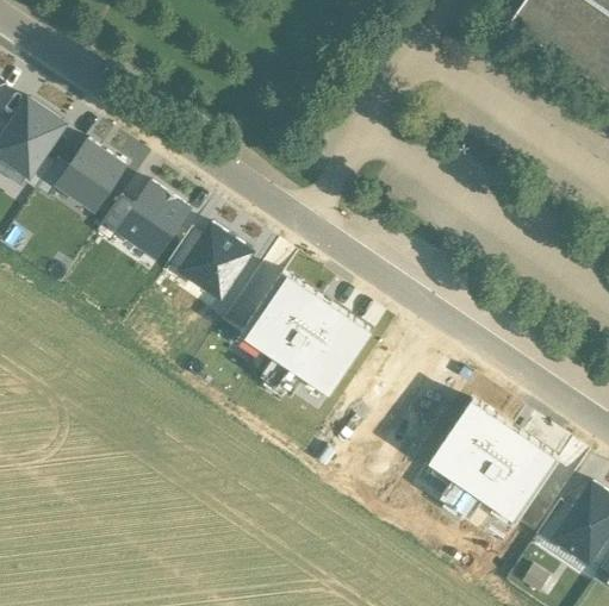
[(608,0),(513,0),(522,6),(509,24),(608,92),(608,0)]
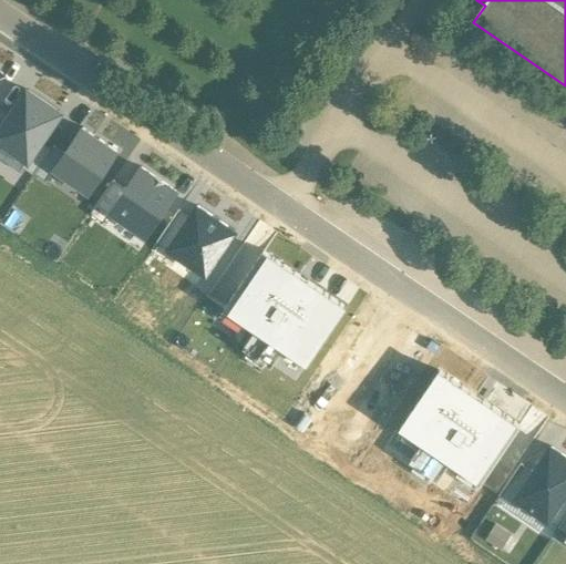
[(26,94),(8,120),(0,132),(0,146),(26,163),(27,164),(39,146),(59,116),(26,94)]
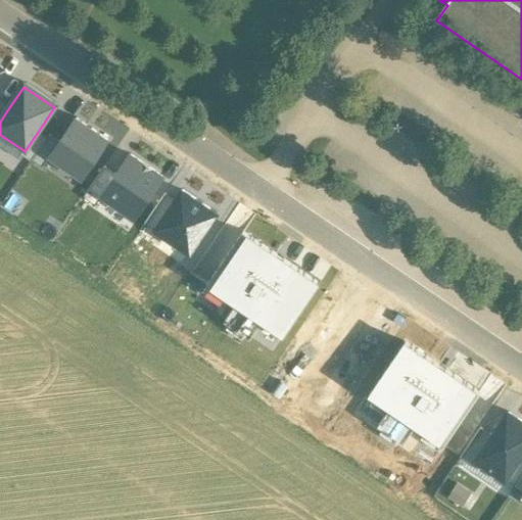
[(74,123),(58,145),(49,158),(84,182),(108,145),(74,123)]
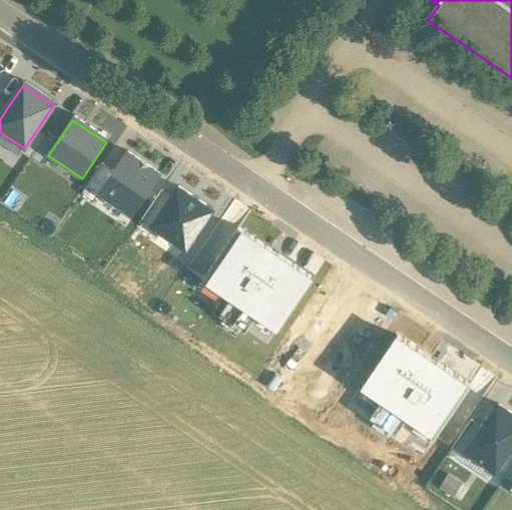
[(44,138),(35,132),(24,148),(23,147),(18,154),(29,161),(30,160),(44,138)]
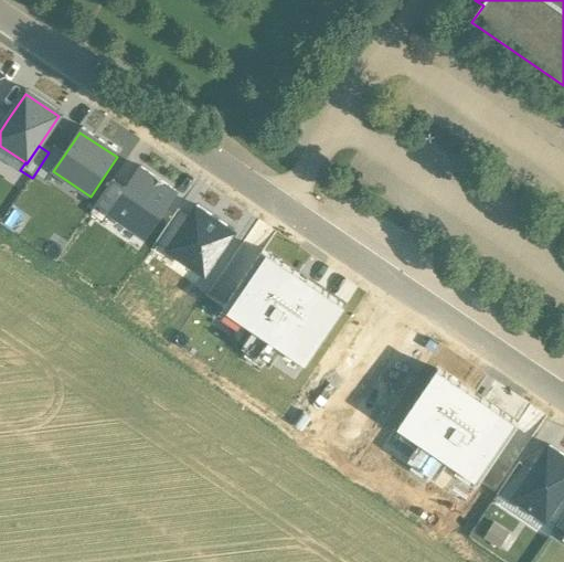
[(44,184),(53,171),(63,157),(52,149),(49,152),(33,177),(44,184)]
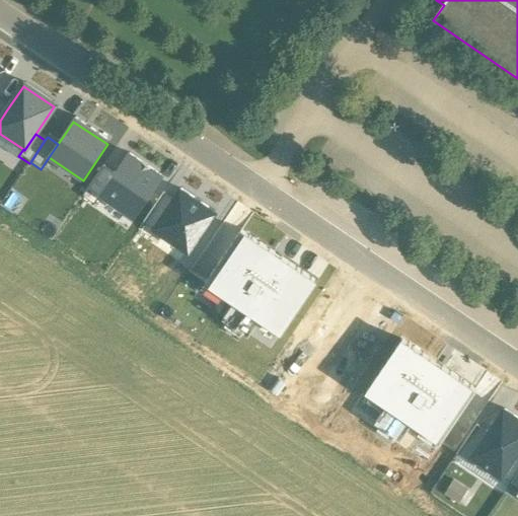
[(127,156),(113,176),(100,197),(132,219),(159,178),(127,156)]
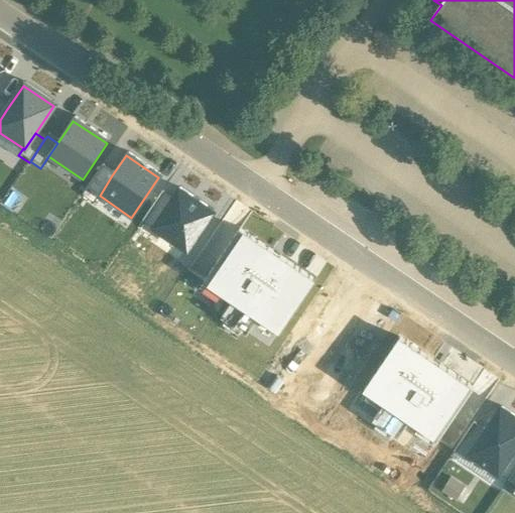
[(92,207),(100,196),(112,175),(102,168),(81,200),(92,207)]
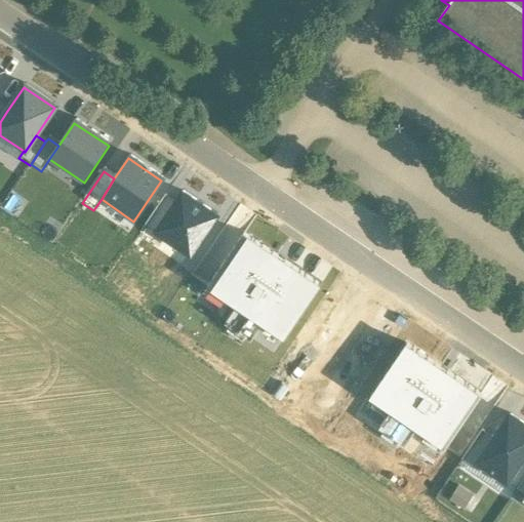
[(182,195),(173,206),(155,234),(157,235),(189,256),(215,217),(182,195)]
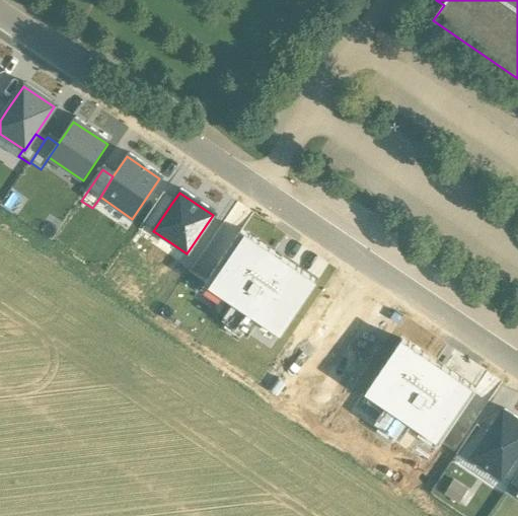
[(141,227),(153,234),(155,232),(153,231),(171,204),(161,198),(141,227)]
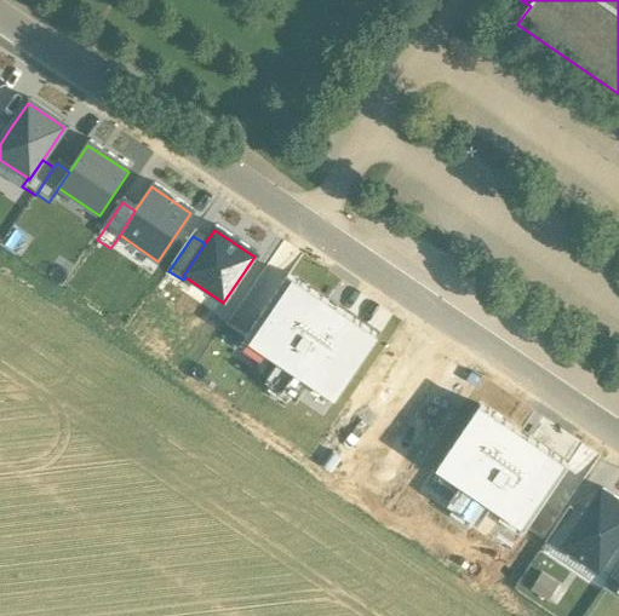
[(374,339),(286,280),(253,328),(252,327),(242,343),(276,366),(264,385),(293,404),(305,385),(332,403),(374,339)]
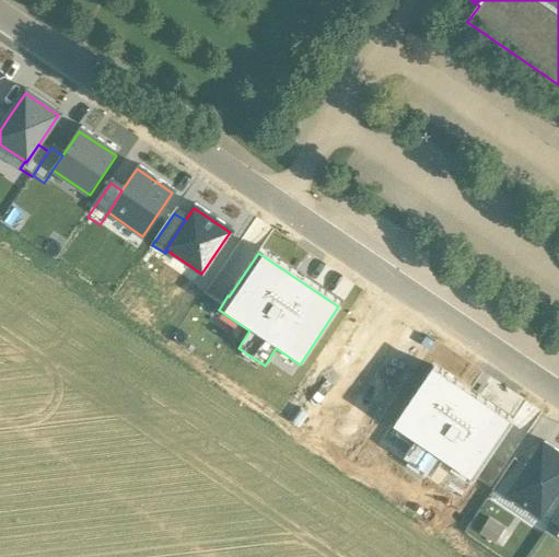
[(512,425),(432,370),(393,427),(414,442),(403,459),(431,477),(442,461),(472,482),(512,425)]
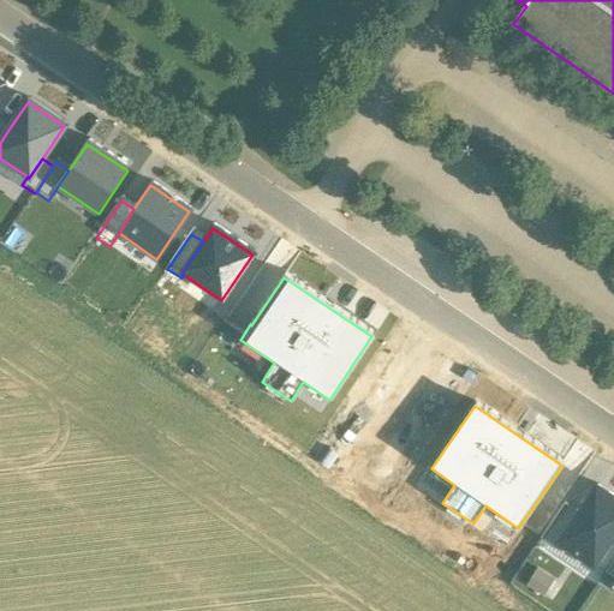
[(558,544),(591,567),(608,543),(613,533),(613,499),(596,489),(577,515),(558,544)]
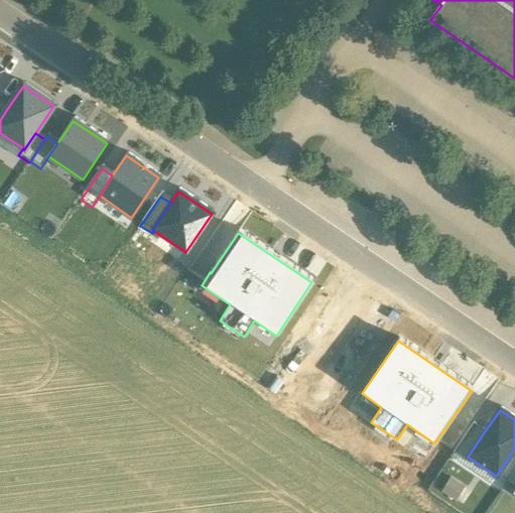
[(463,464),(468,457),(484,432),(473,424),(452,456),(463,464)]
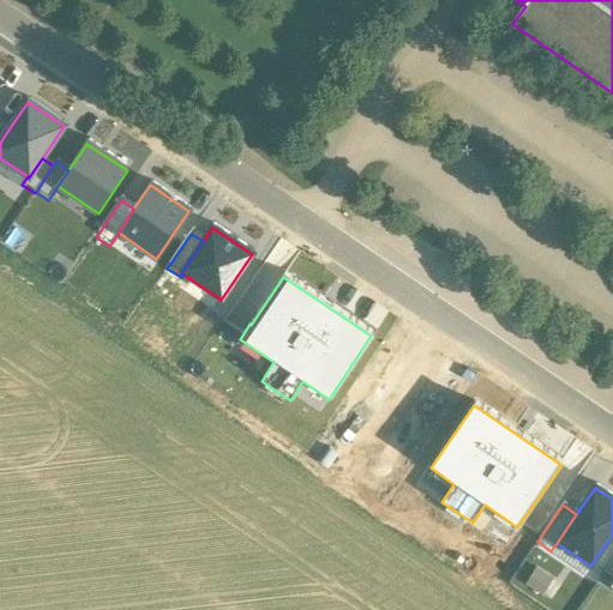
[(612,559),(612,545),(607,542),(590,566),(604,574),(612,559)]
